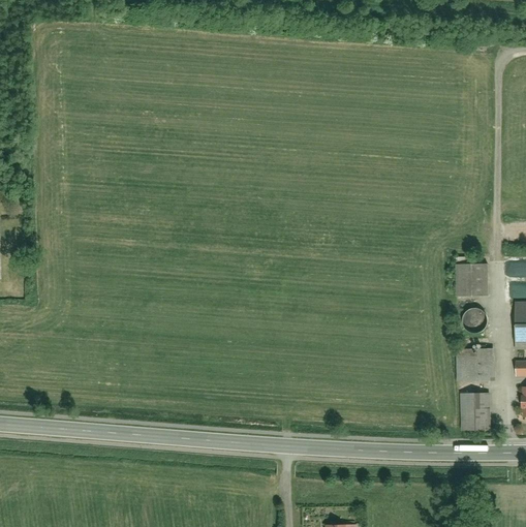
[(454,265),(455,295),(487,295),(487,264),(454,265)]
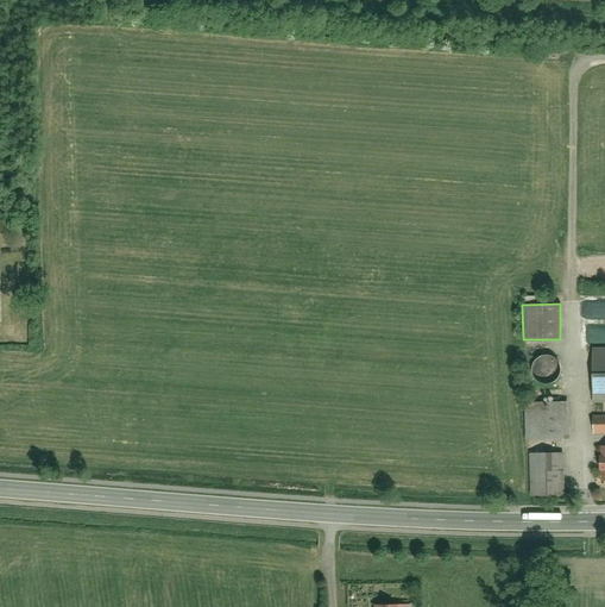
[(604,348),(592,349),(592,400),(604,399),(604,348)]
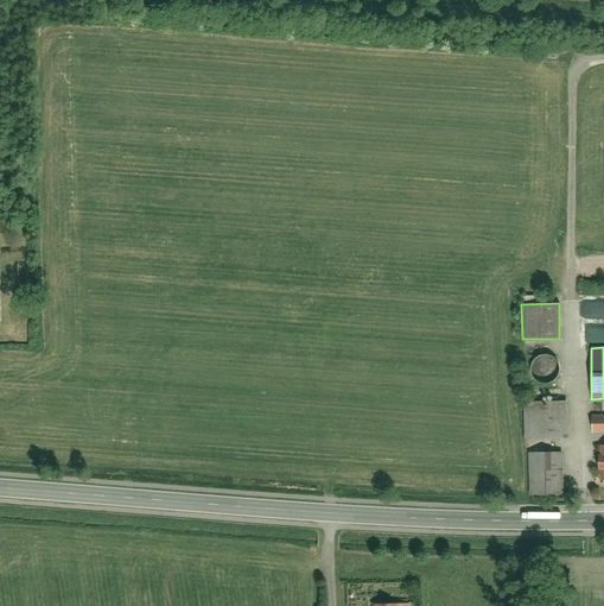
[(526,363),(526,376),(532,383),(542,387),(553,385),(561,378),(564,367),(561,359),(553,351),(542,349),(533,353),(526,363)]
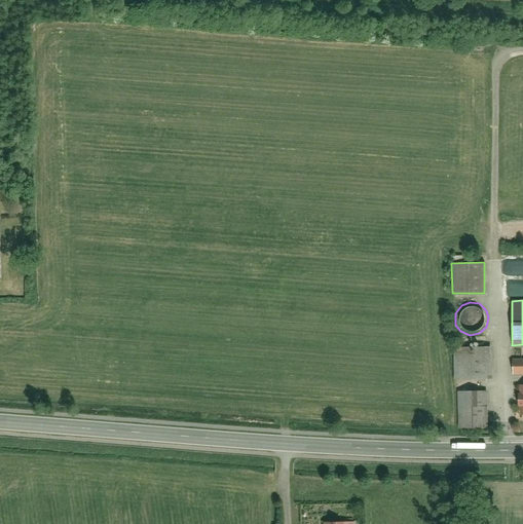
[(453,348),(454,379),(492,378),(491,346),(453,348)]
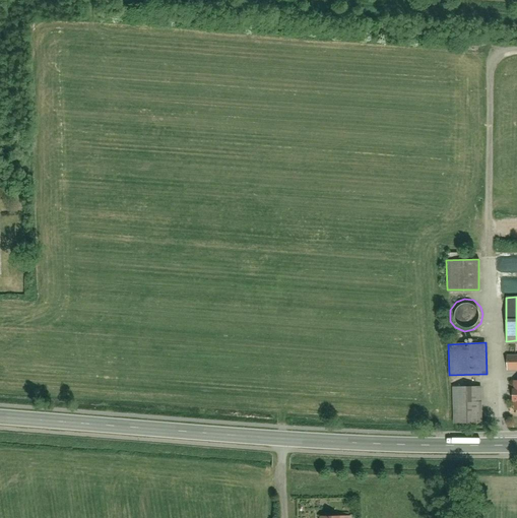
[(516,352),(506,353),(506,369),(516,369),(516,352)]
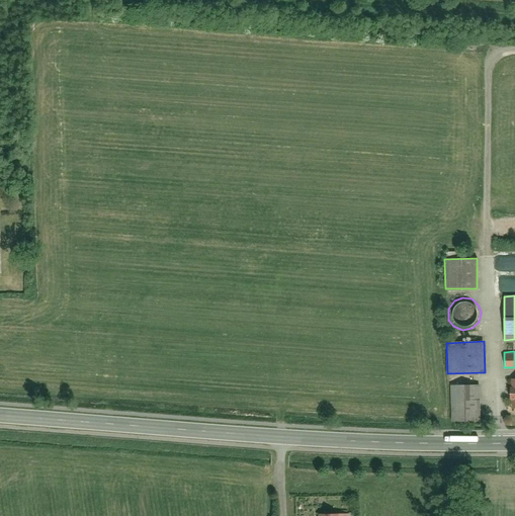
[(447,384),(448,422),(482,421),(481,383),(447,384)]
